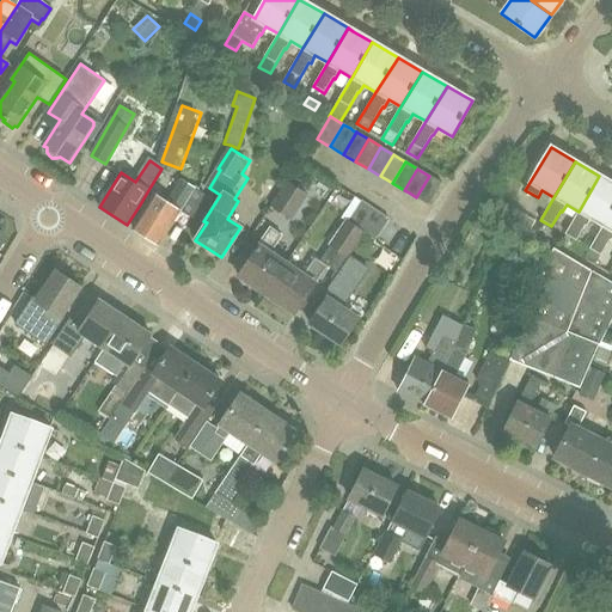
[(429,176),(416,197),(418,199),(429,204),(441,183),(432,177),(429,176)]
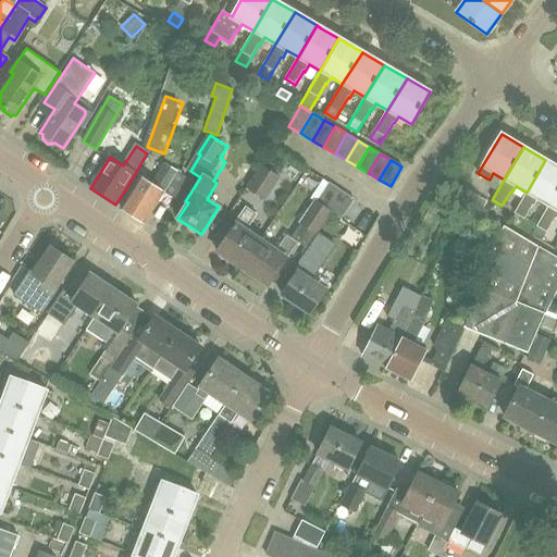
[(549,206),(556,192),(556,166),(545,160),(527,193),(515,213),(524,219),(532,205),(533,206),(537,199),(549,206)]
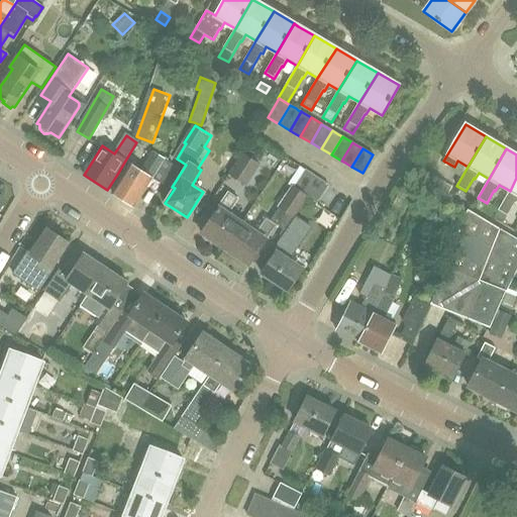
[(134,207),(145,190),(152,178),(165,159),(154,151),(141,171),(130,164),(112,193),(134,207)]
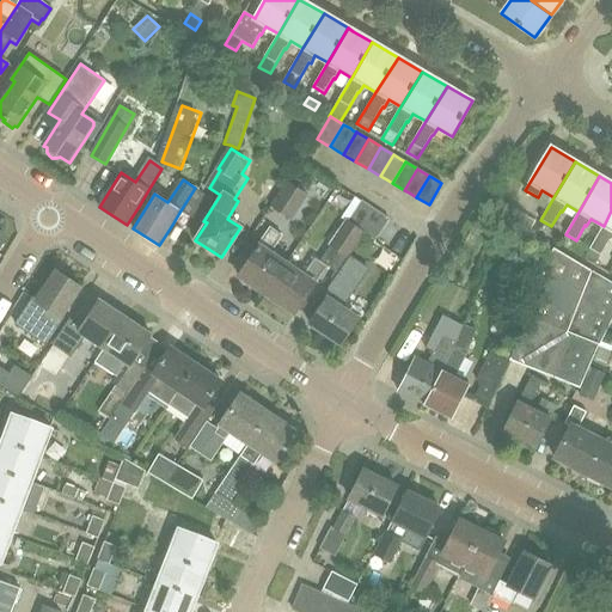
[(293,182),(276,208),(297,221),(313,195),(293,182)]
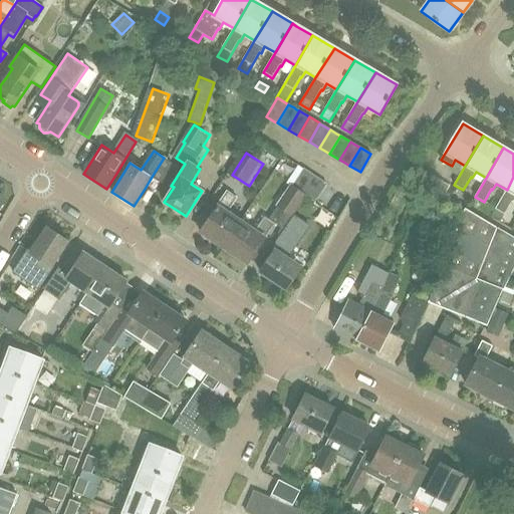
[(513,177),(507,190),(491,216),(500,222),(512,202),(513,202),(513,200),(513,177)]
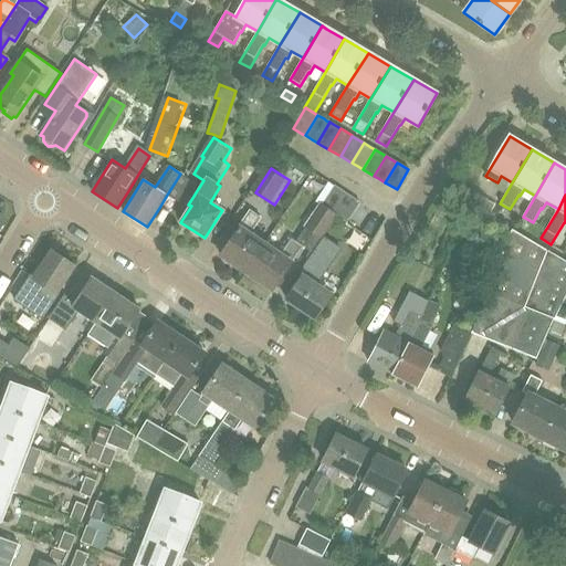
[(494,206),(480,197),(473,207),(489,216),(494,206)]
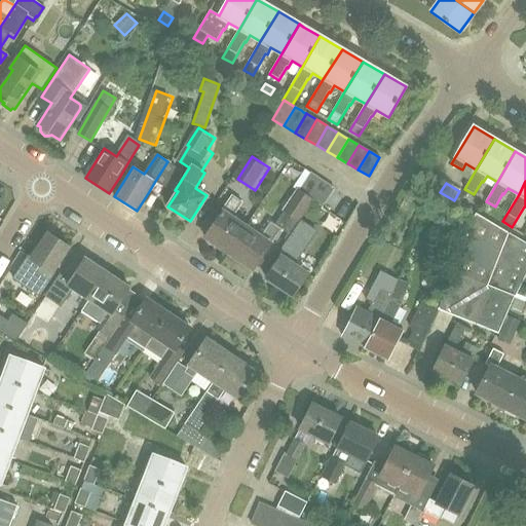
[(287,213),(282,221),(294,229),(299,220),(300,221),(313,201),(298,191),(296,190),(283,210),(286,212),(287,213)]
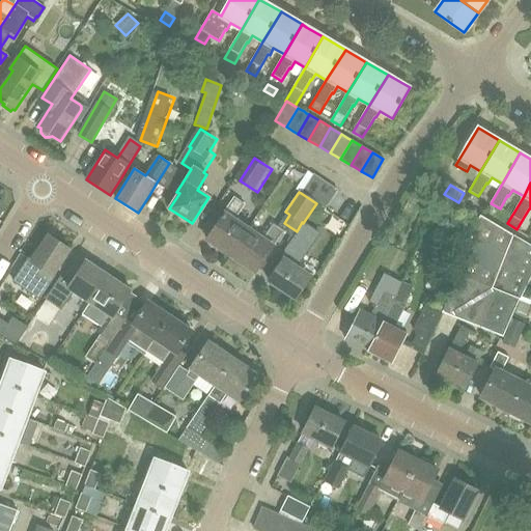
[(230,255),(248,229),(234,220),(244,204),(234,197),(223,214),(223,215),(206,239),(230,255)]
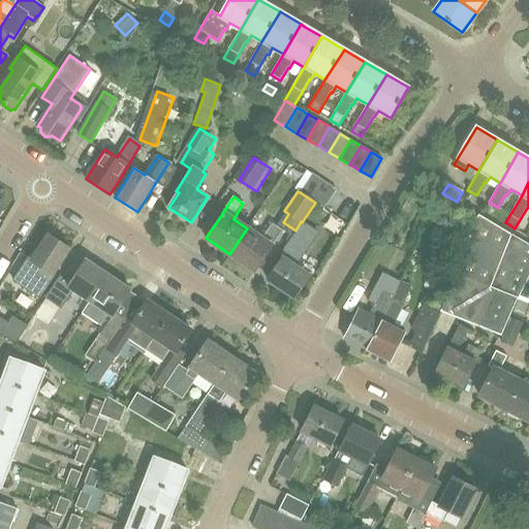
[(528,276),(528,244),(511,235),(477,215),(456,273),(441,310),(440,311),(441,311),(502,336),(518,297),(518,298),(528,276)]
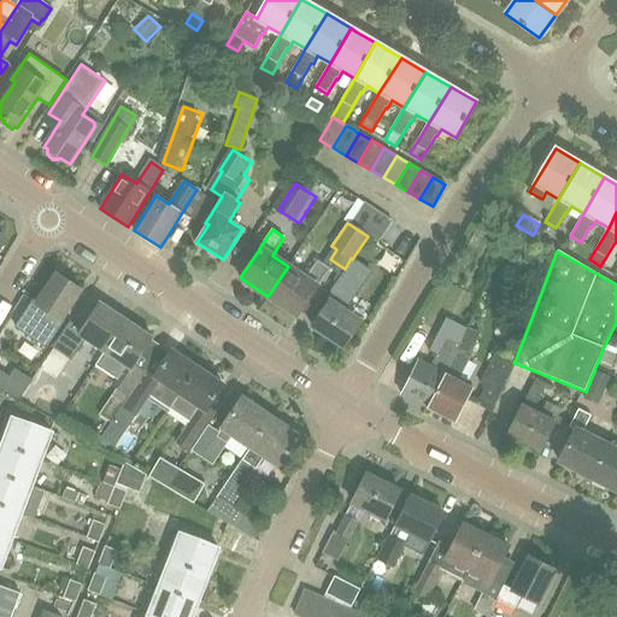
[(370,271),(352,259),(351,258),(345,269),(340,275),(324,299),(329,301),(312,327),(342,347),(360,321),(344,310),(370,271)]
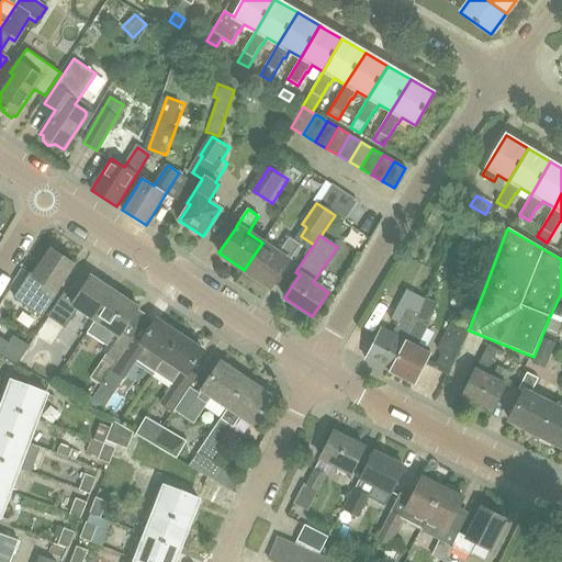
[(289,262),(301,245),(295,240),(289,237),(278,253),(262,243),(244,270),(270,289),(288,261),(289,262)]
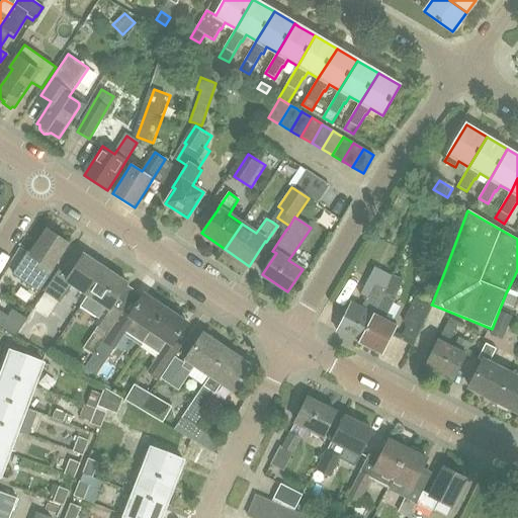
[(52,268),(68,243),(48,230),(31,254),(28,252),(13,274),(38,291),(53,269),(52,268)]
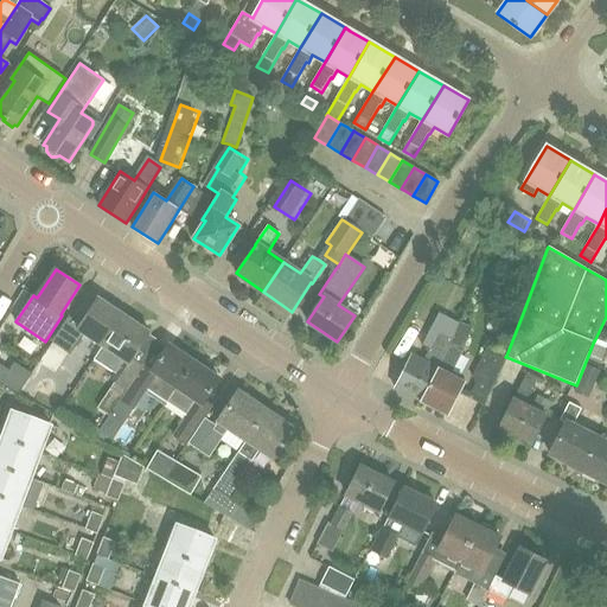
[(103,346),(125,314),(98,298),(80,325),(69,318),(53,340),(70,352),(83,332),(103,346)]
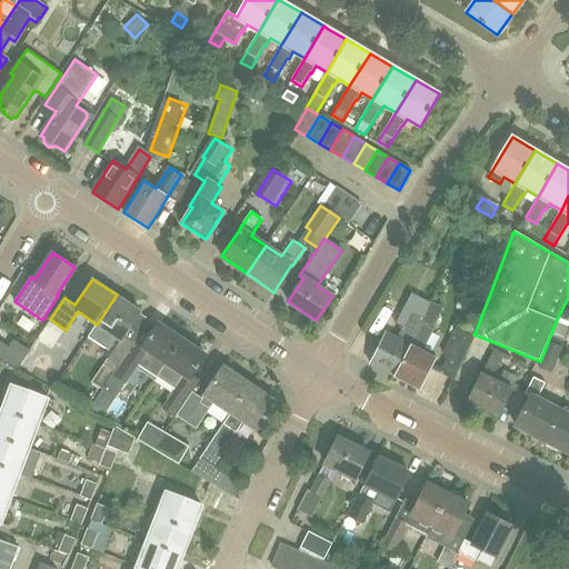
[(387,332),(370,363),(393,377),(395,377),(420,325),(422,317),(429,301),(411,293),(395,327),(400,329),(396,337),(387,332)]
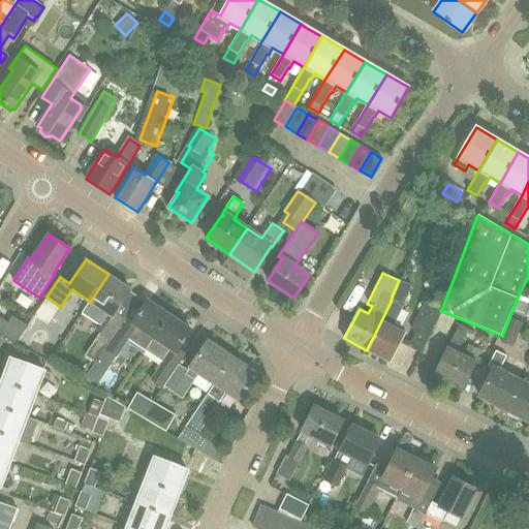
[(124,320),(115,313),(130,289),(109,274),(90,302),(82,313),(104,328),(86,356),(95,363),(105,348),(124,320)]
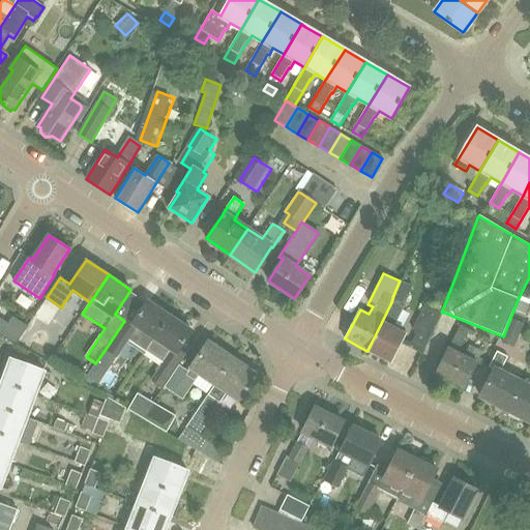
[(391,302),(367,351),(389,362),(405,333),(392,326),(403,306),(402,304),(410,285),(400,281),(393,295),(391,302)]
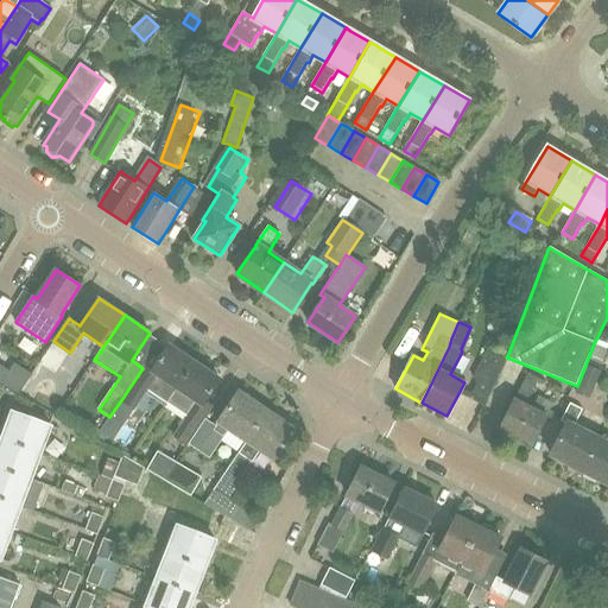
[(589,361),(602,365),(607,349),(607,341),(599,337),(589,361)]
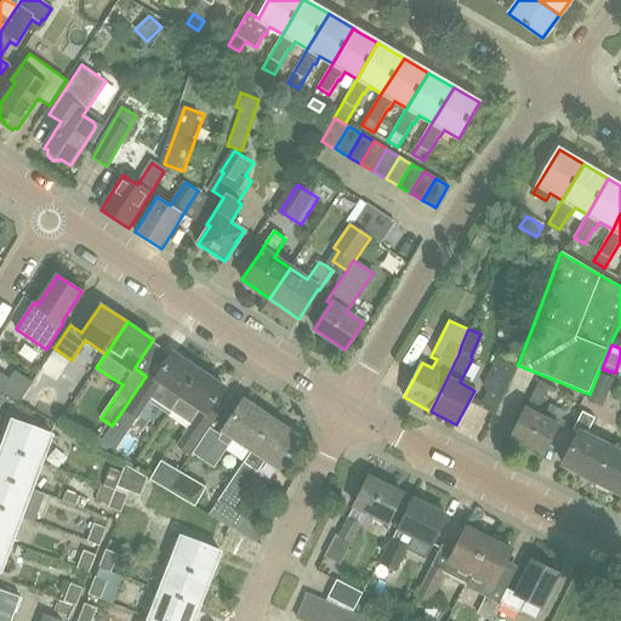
[(171,412),(199,370),(172,352),(157,376),(148,371),(146,376),(124,409),(137,419),(151,398),(171,412)]
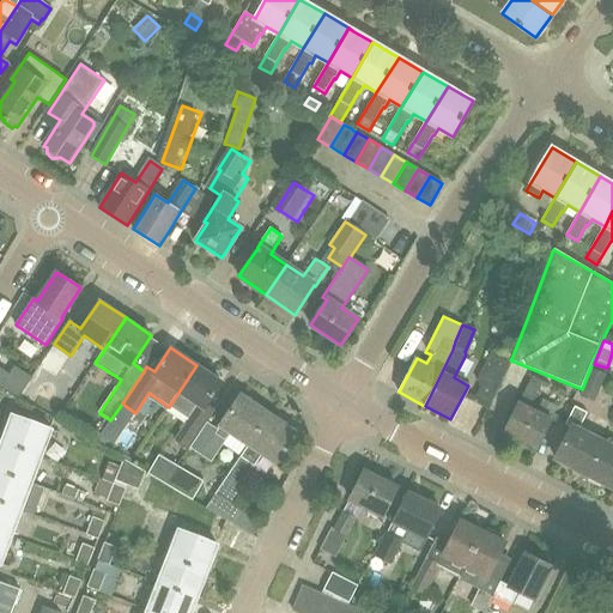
[(510,360),(511,359),(493,352),(477,382),(480,383),(481,390),(475,400),(489,407),(511,360),(510,360)]
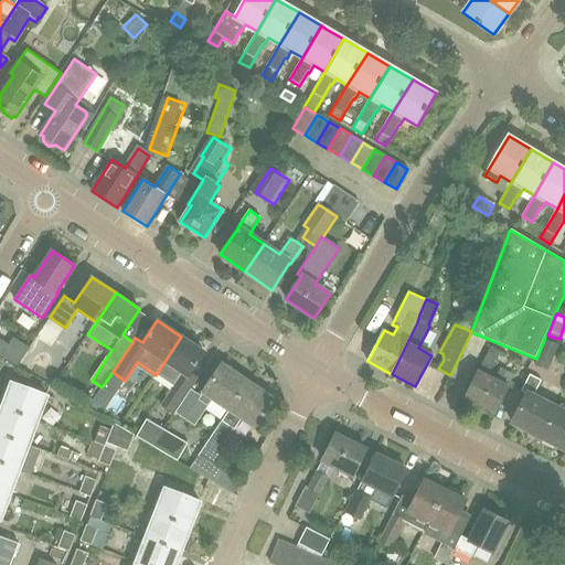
[(0,356),(18,366),(30,348),(11,337),(7,342),(0,337),(0,356)]
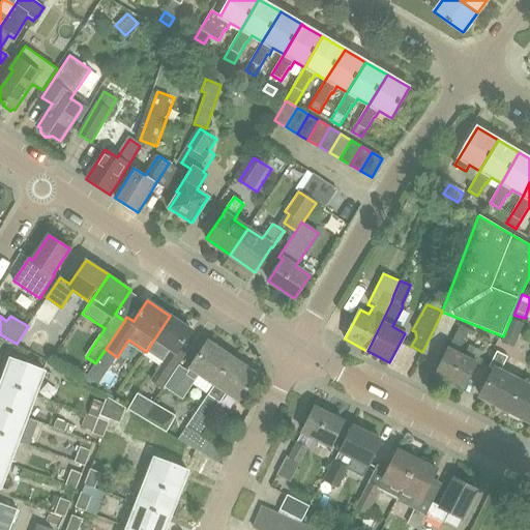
[(185,356),(178,351),(192,330),(170,316),(146,352),(164,363),(152,380),(164,388),(165,387),(179,365),(185,356)]
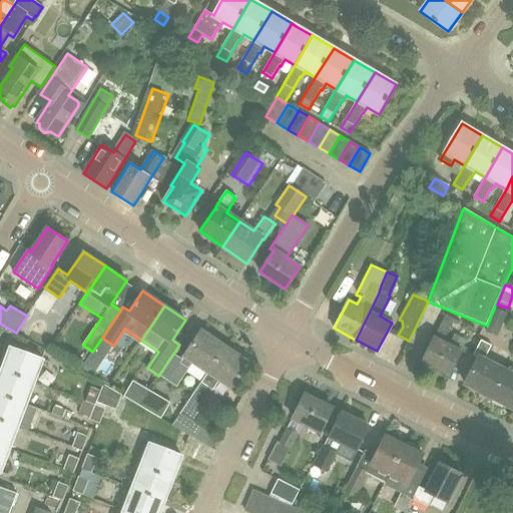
[(490,320),(503,325),(507,313),(495,308),(493,315),(490,320)]
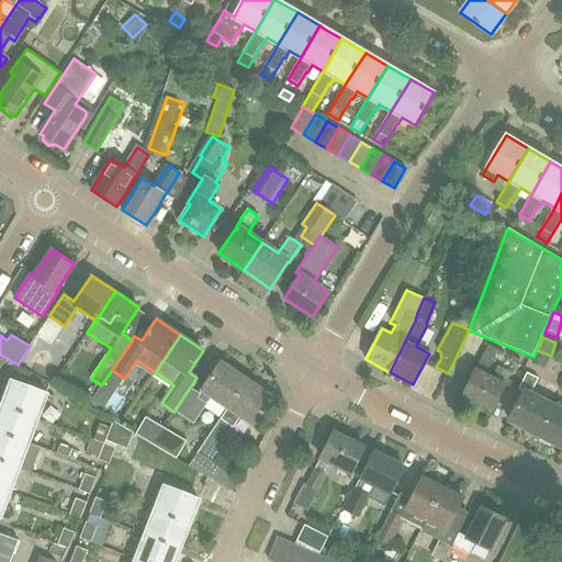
[(485,374),(493,358),(497,350),(487,345),(461,396),(493,412),(506,384),(485,374)]
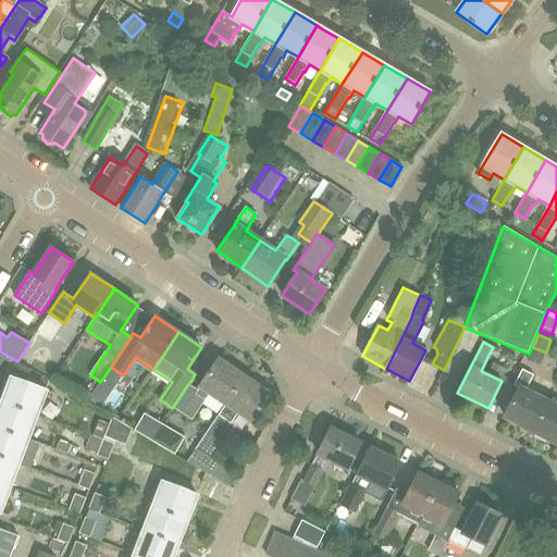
[(226,405),(245,376),(219,359),(200,387),(198,391),(188,384),(173,407),(192,419),(209,393),(226,405)]
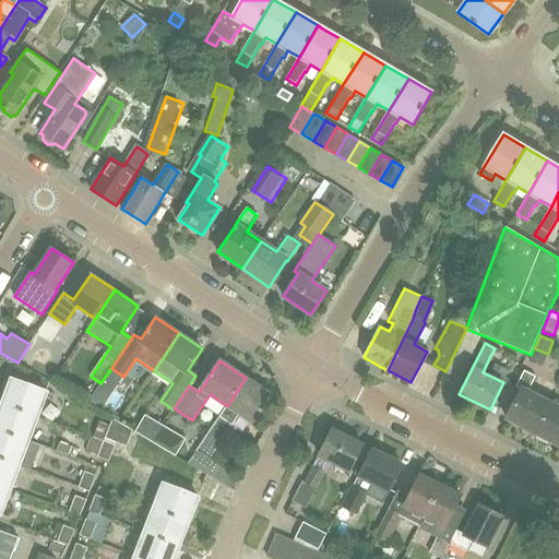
[(535,432),(549,403),(527,392),(536,377),(524,371),(515,387),(521,390),(507,418),(535,432)]
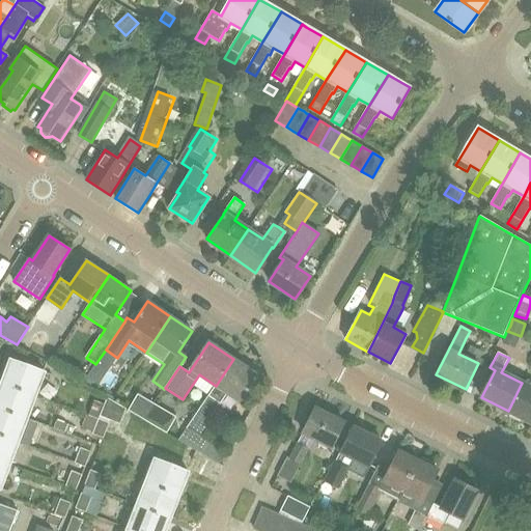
[(216,386),(241,402),(258,375),(233,359),(216,386)]
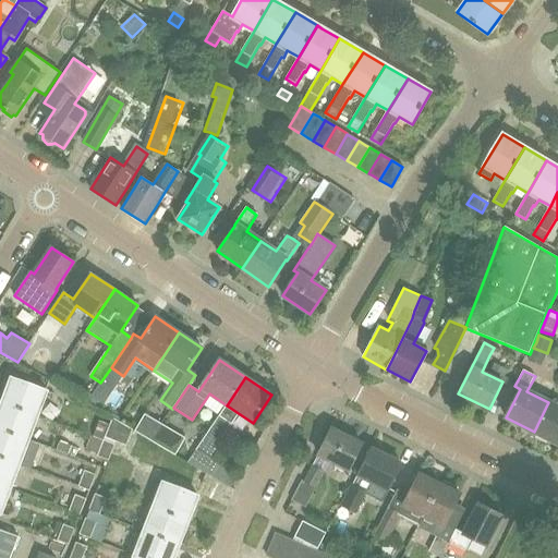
[(12,378),(2,402),(37,415),(47,391),(12,378)]
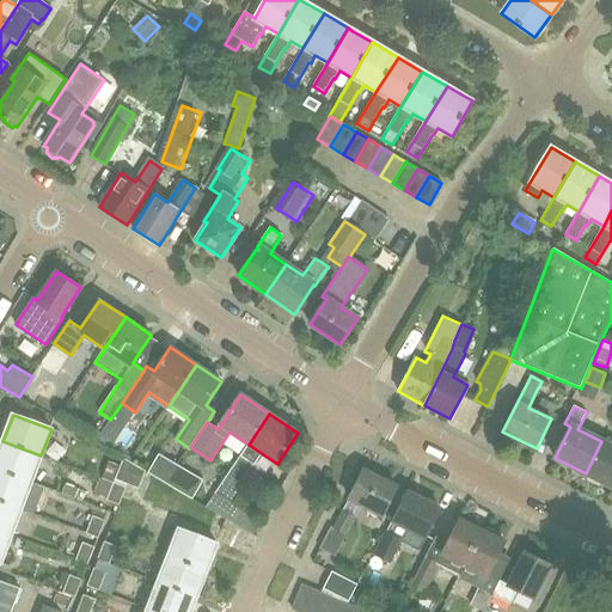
[(122,432),(109,423),(101,435),(115,444),(122,432)]
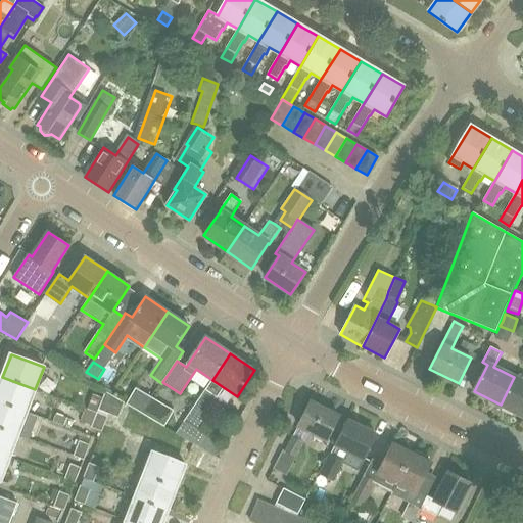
[(2,377),(0,383),(0,402),(27,413),(35,389),(2,377)]
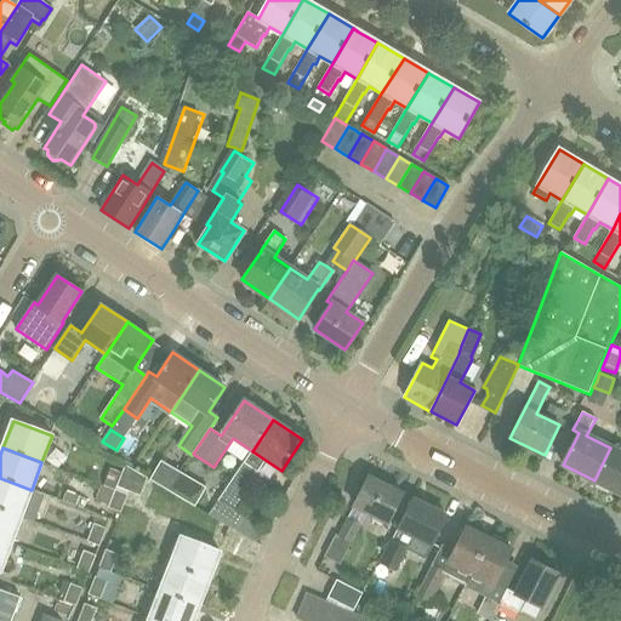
[(620,453),(610,448),(594,480),(620,494),(620,453)]
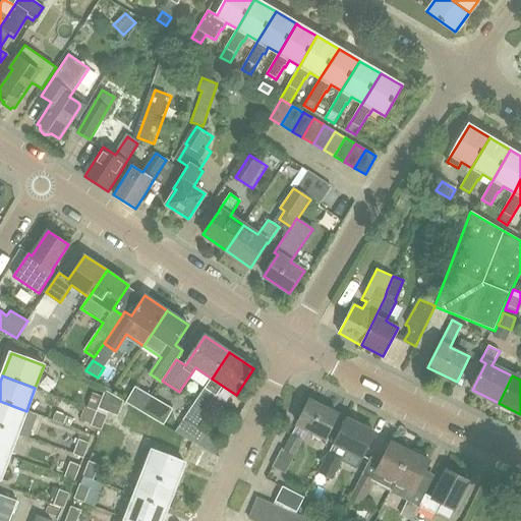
[(141,412),(152,397),(134,387),(125,402),(141,412)]
